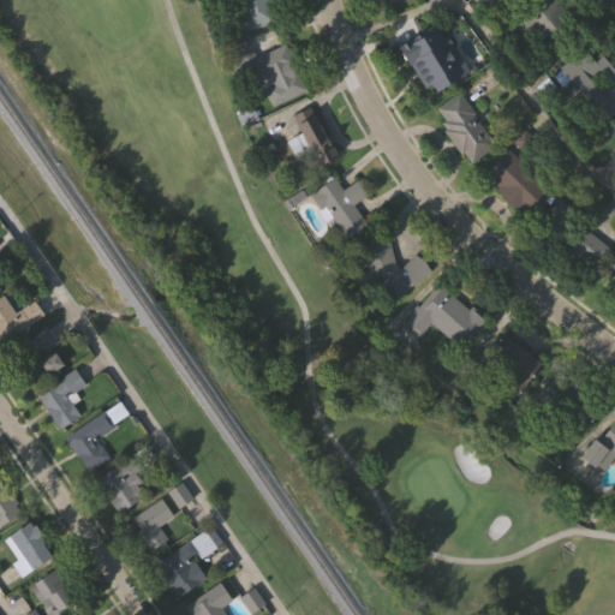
[(268,0),(274,19),(239,30),(230,0),(268,0)]
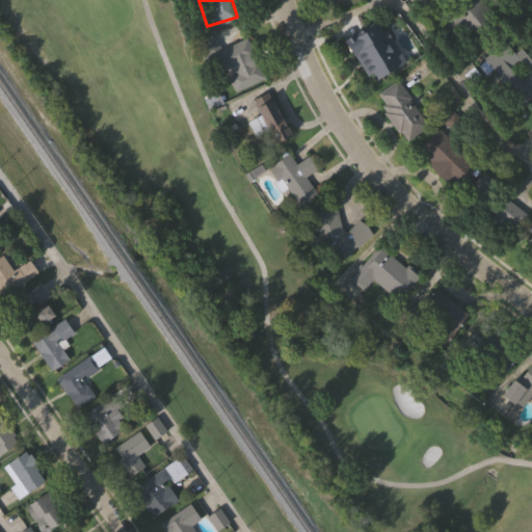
[(450,21),(460,0),(486,0),(493,3),(476,34),(450,21)]
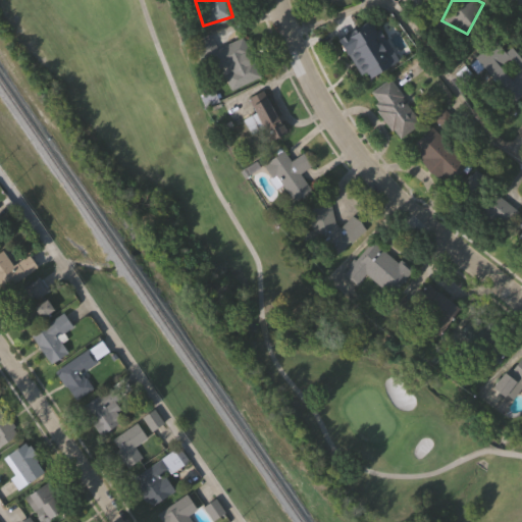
[(394,58),(362,80),(334,39),(366,17),(394,58)]
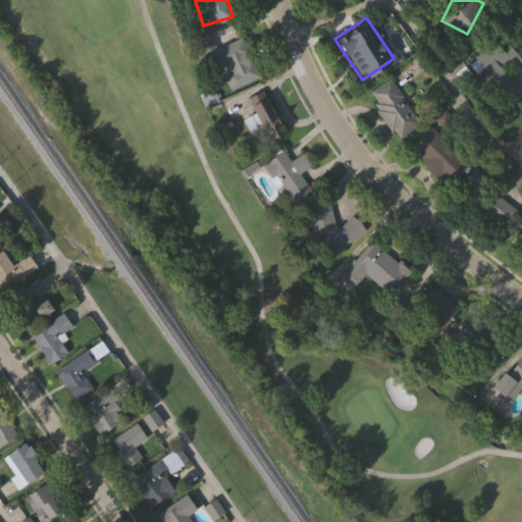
[(521,60),(521,70),(520,72),(521,74),(521,90),(508,103),(470,61),(499,35),(521,60)]
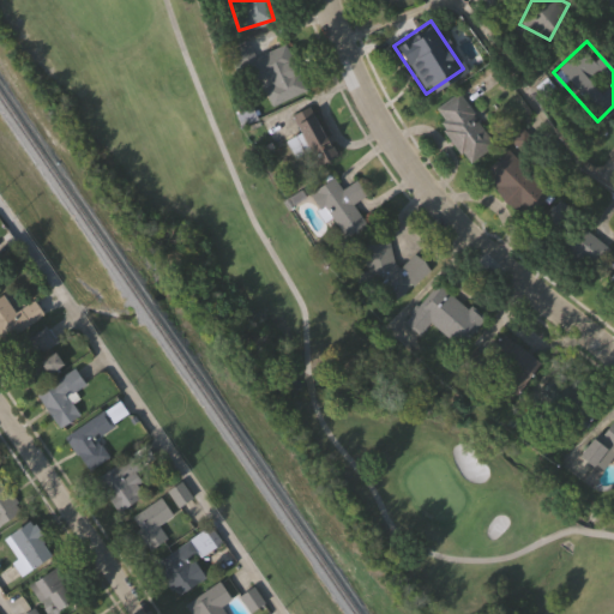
[(269,104),(258,79),(253,80),(245,59),(283,43),(302,90),(269,104)]
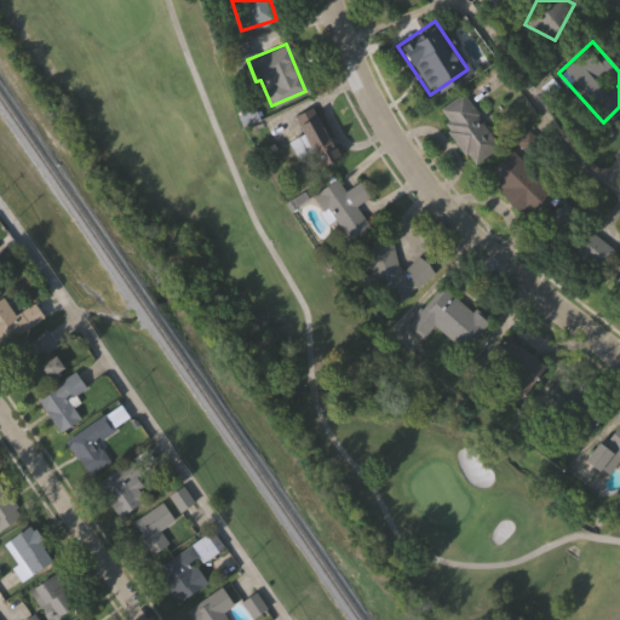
[(437,109),(459,92),(499,143),(472,164),(438,122),(445,118),(437,109)]
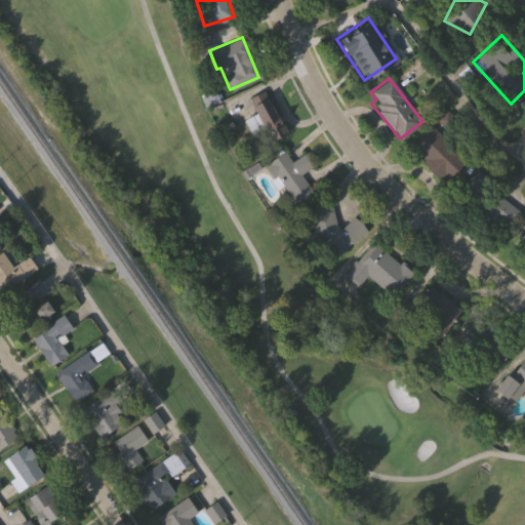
[(265,94),(284,132),(266,142),(257,126),(248,131),(242,119),(253,113),(248,103),(265,94)]
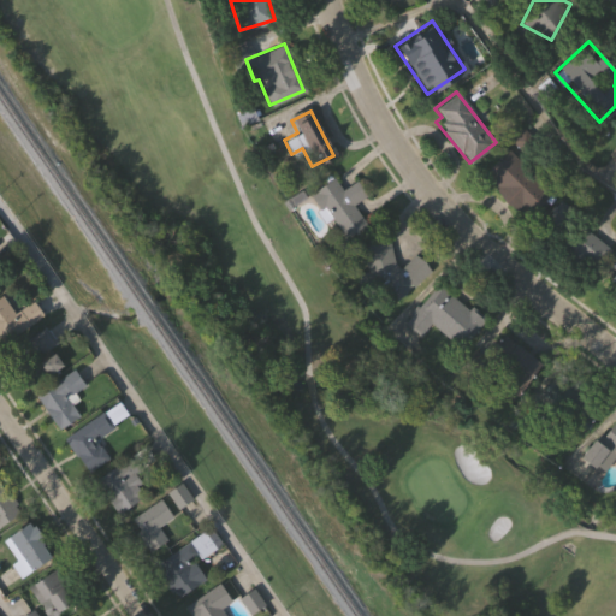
[(504,150),(546,191),(522,217),(480,176),(504,150)]
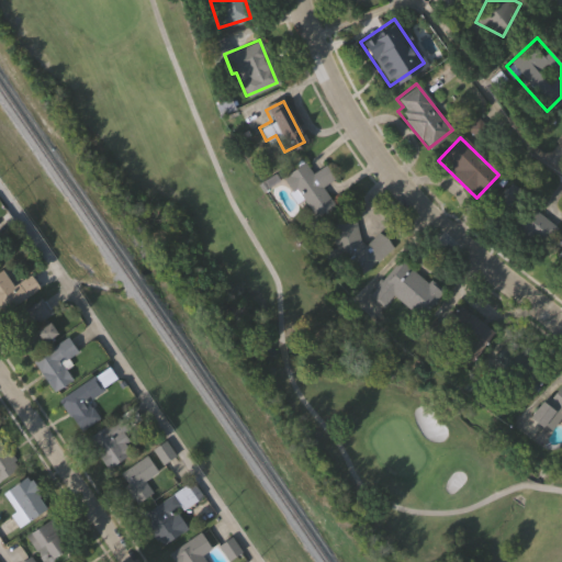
[(332,204),(311,217),(283,173),(303,160),(310,171),(324,163),(333,177),(321,184),(332,204)]
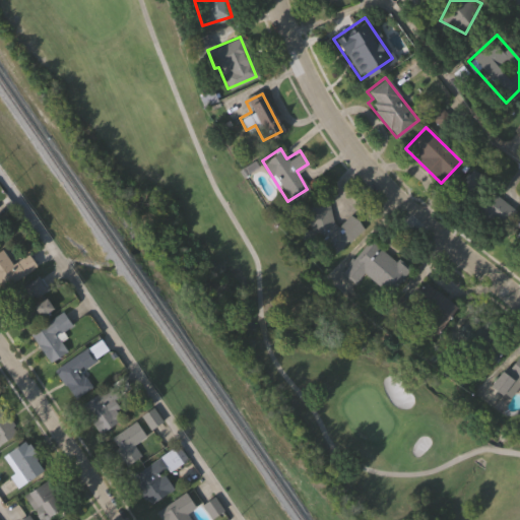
[(474,207),(488,189),(513,207),(500,225),(474,207)]
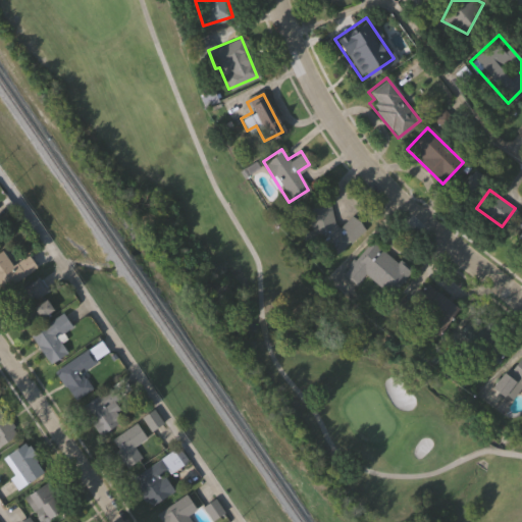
[(321,201),(338,224),(352,214),(363,229),(330,255),(301,217),(321,201)]
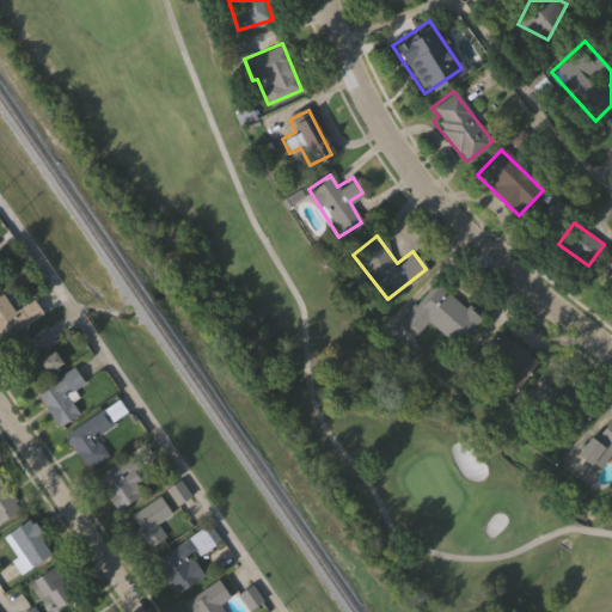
[(401,318),(434,280),(478,317),(456,344),(426,319),(416,331),(401,318)]
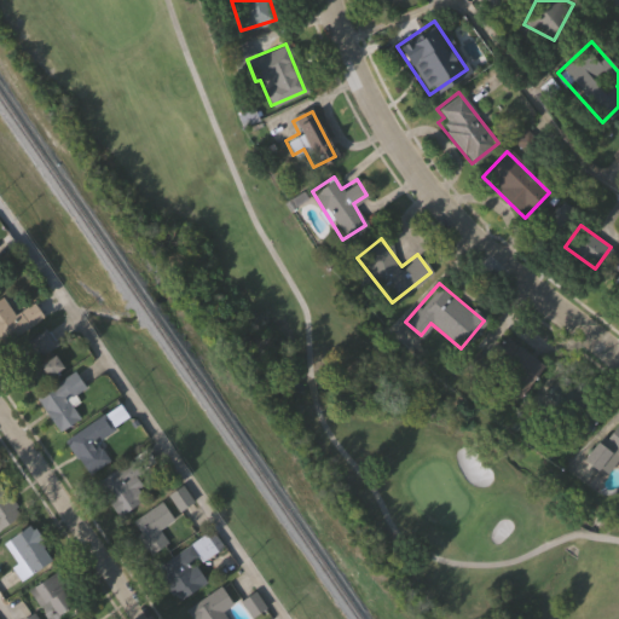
[(42,306),(21,341),(0,329),(0,294),(1,293),(23,306),(28,298),(42,306)]
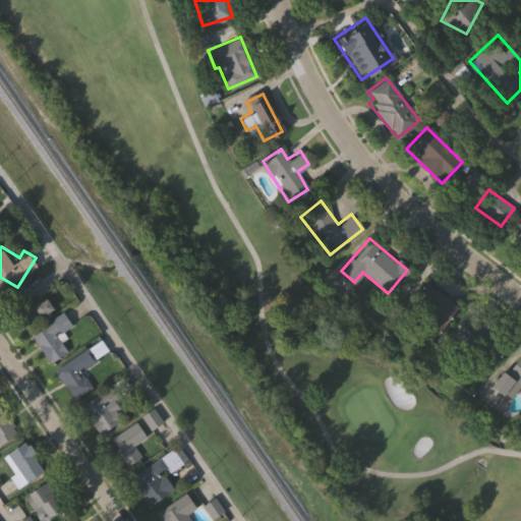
[(53,291),(50,293),(59,307),(30,326),(11,295),(43,276),(53,291)]
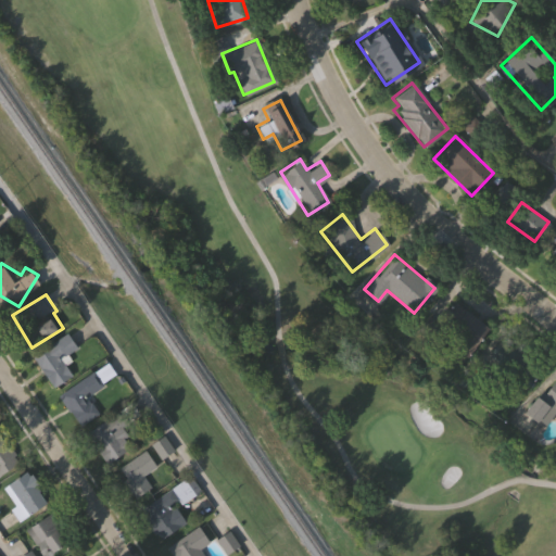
[(490,329),(469,359),(460,353),(467,343),(439,324),(454,304),(490,329)]
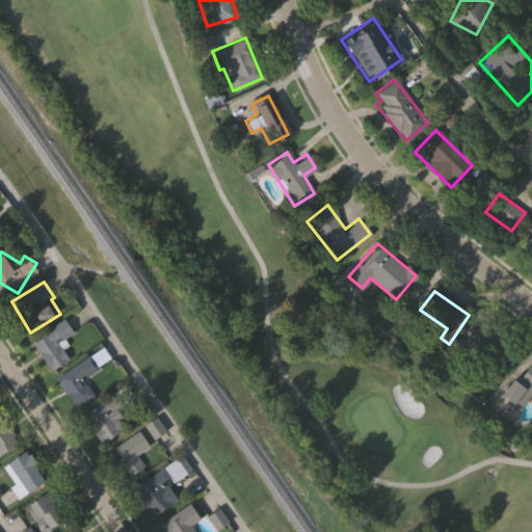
[(72,356),(54,369),(34,340),(67,317),(76,329),(60,341),(72,356)]
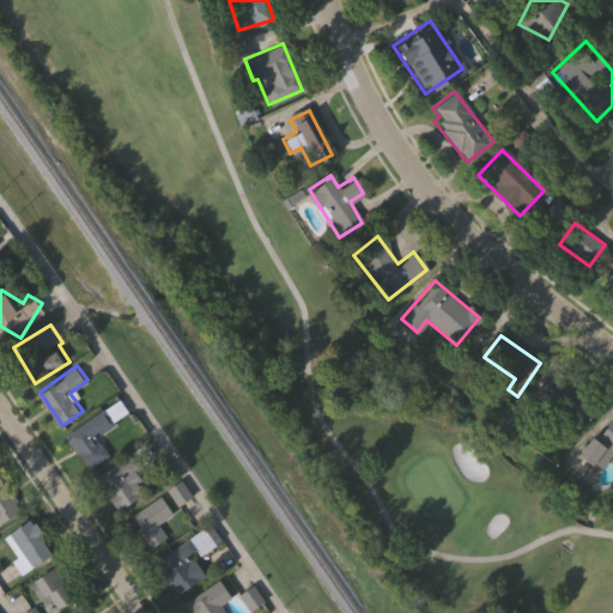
[(68,432),(121,399),(131,413),(98,434),(110,453),(90,466),(68,432)]
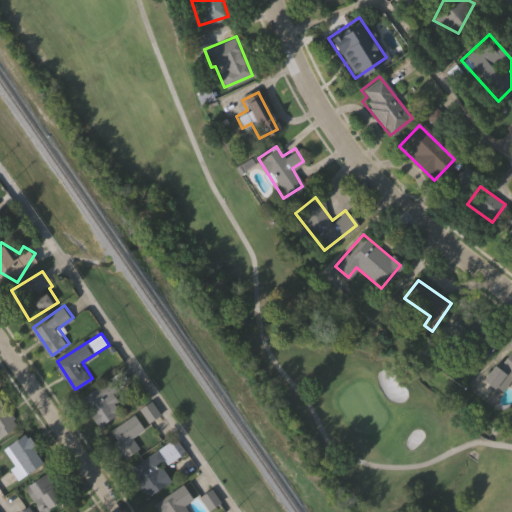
[(511,349),(511,378),(503,372),(490,389),(479,381),(507,346),(511,349)]
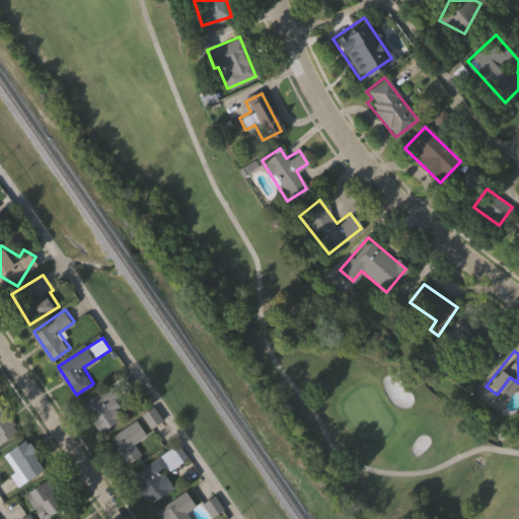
[(116,398),(127,415),(102,432),(82,403),(115,380),(124,392),(116,398)]
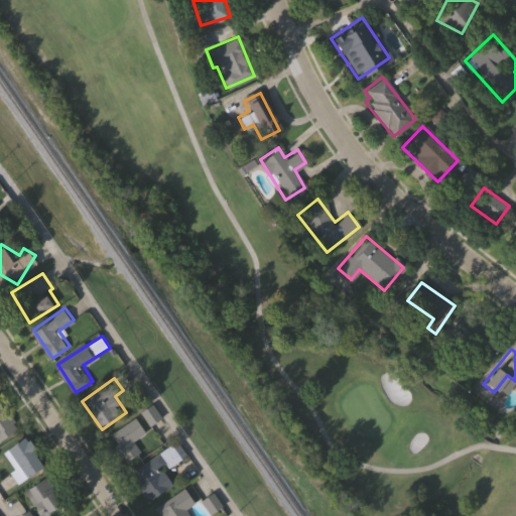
[(0,401),(2,400),(21,426),(0,440),(0,401)]
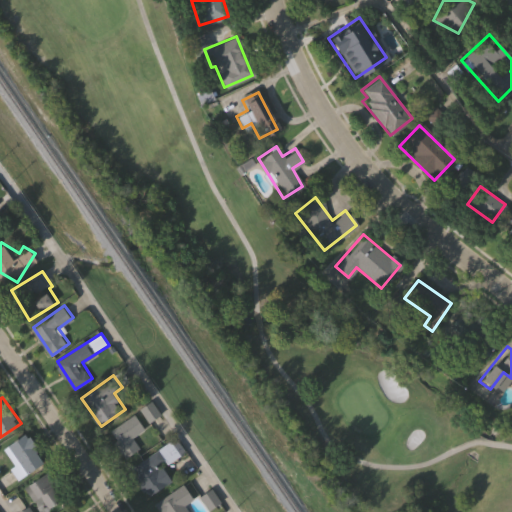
[(134,437),(142,447),(129,457),(110,432),(136,413),(147,427),(134,437)]
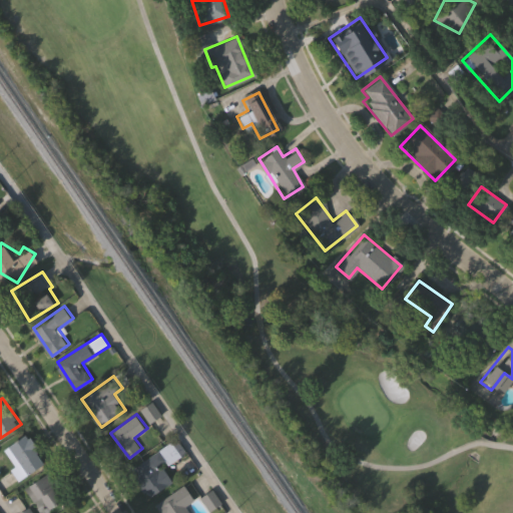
[(5,447),(32,434),(47,465),(20,478),(5,447)]
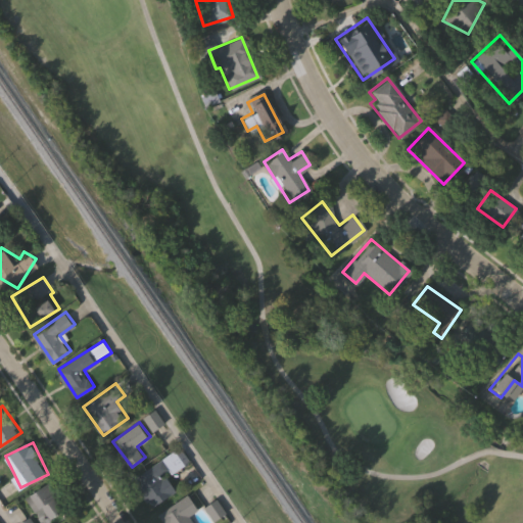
[(177,491),(153,507),(135,478),(158,464),(177,491)]
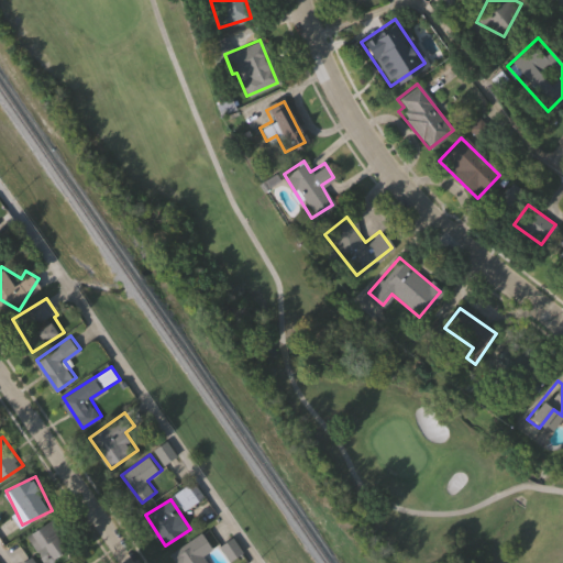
[(179,562),(173,552),(203,531),(214,548),(205,554),(210,562),(179,562)]
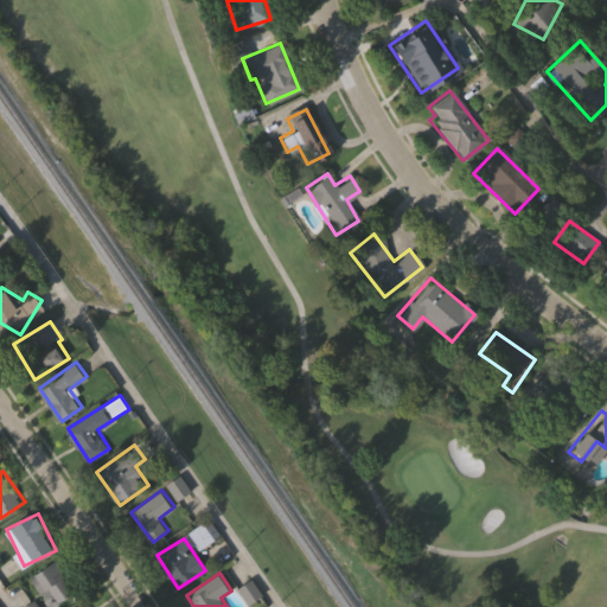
[(263,594),(250,604),(240,589),(253,580),(263,594)]
